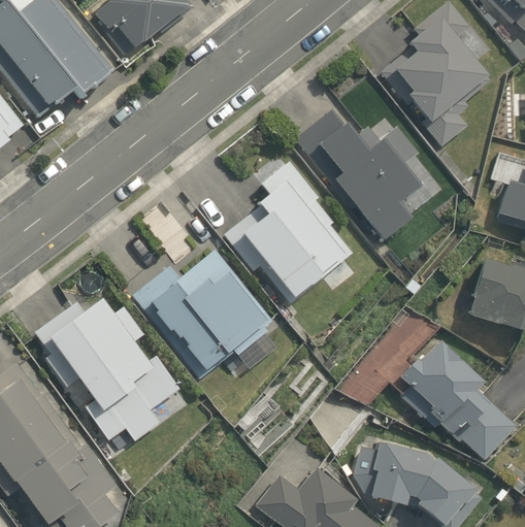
[(116,71),(57,0),(2,0),(0,2),(0,68),(39,118),(76,88),(83,95),(94,86),(96,87),(116,71)]
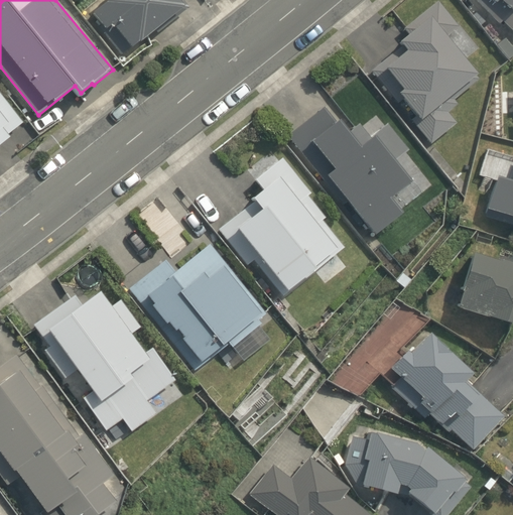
[(106,0),(92,11),(123,53),(156,27),(159,31),(190,8),(183,0),(106,0)]
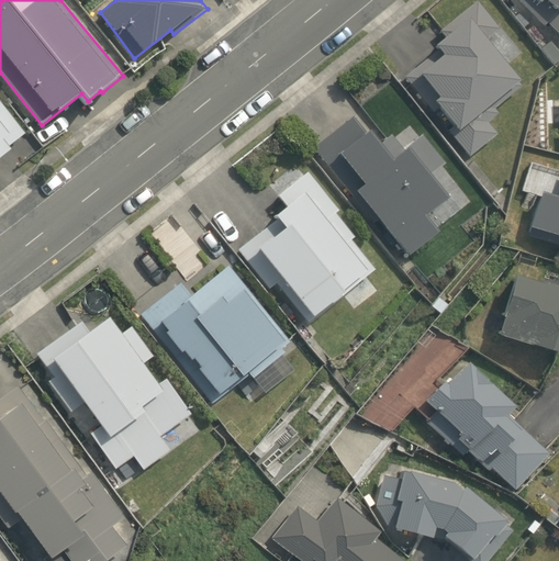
[(521,0),(539,17),(549,4),(558,13),(558,0),(521,0)]
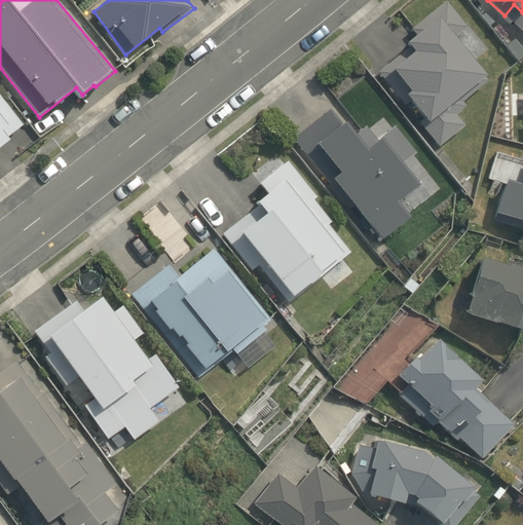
[(440,146),(467,124),(457,114),(468,106),(463,101),(489,80),(454,37),(468,27),(447,1),(413,29),(417,34),(407,42),(414,51),(393,69),(410,91),(406,95),(424,117),(420,120),(440,146)]
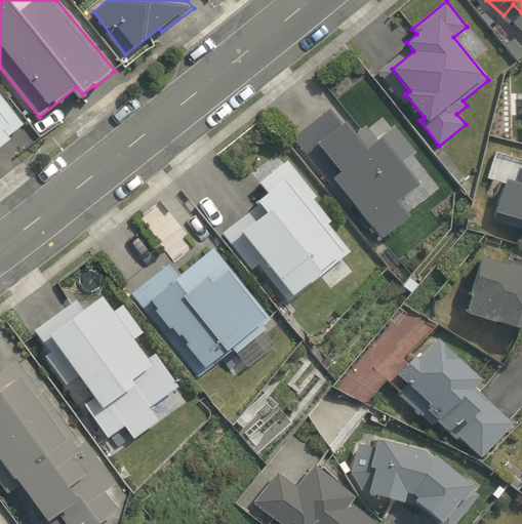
[(520,61),(521,59),(521,45),(516,39),(508,46),(520,61)]
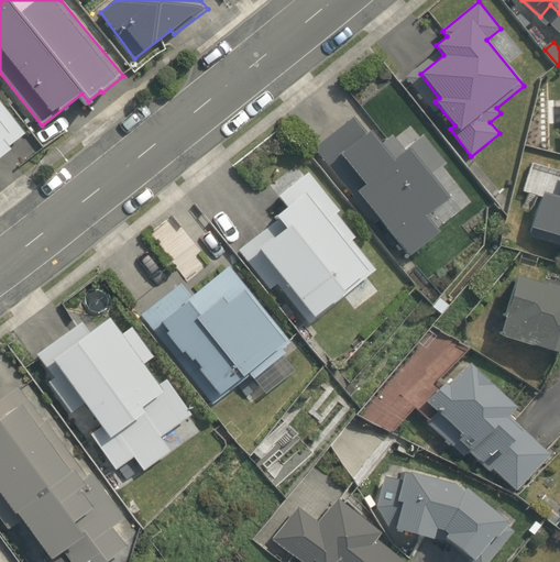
[(0,157),(10,150),(9,147),(25,133),(0,101),(0,157)]
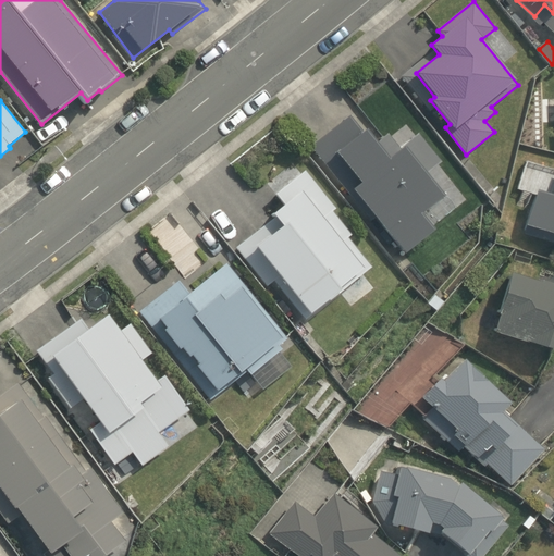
[(362,130),(349,114),(312,146),(349,190),(352,189),(404,252),(432,229),(419,213),(442,194),(426,173),(440,161),(417,134),(398,149),(386,134),(376,143),(364,128),(362,130)]
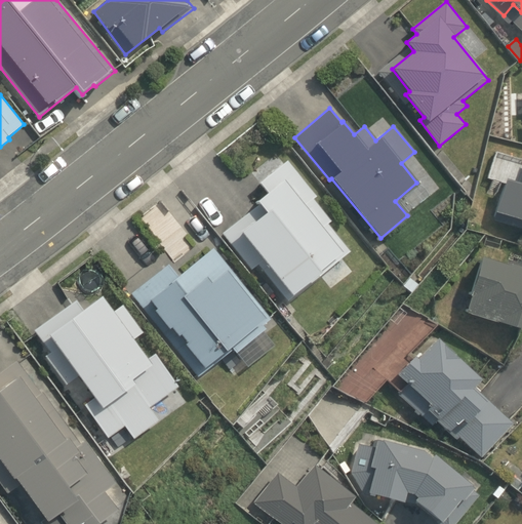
[(288,300),(350,250),(328,223),(331,220),(313,199),(317,196),(287,160),(258,184),(266,193),(255,201),(258,204),(224,233),(252,269),(258,265),(288,300)]
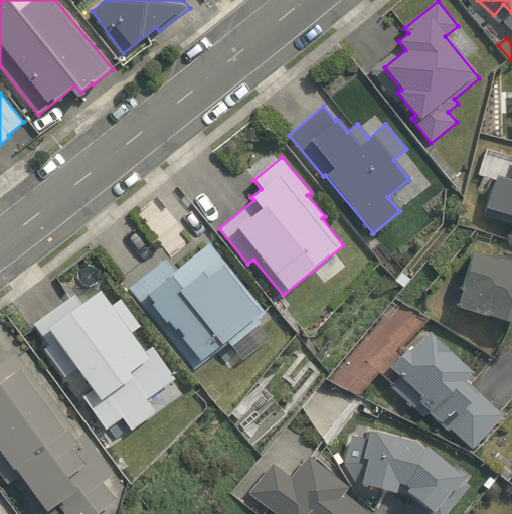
[(484,213),(511,221),(511,171),(510,175),(497,171),(484,213)]
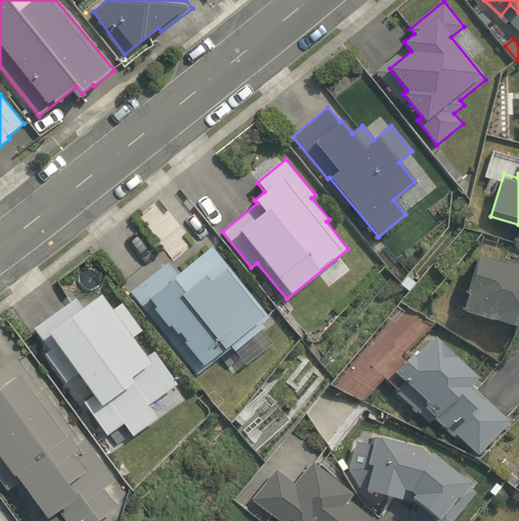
[(269,317),(212,246),(177,274),(168,262),(132,292),(199,374),(231,347),(235,351),(265,325),(262,322),(269,317)]
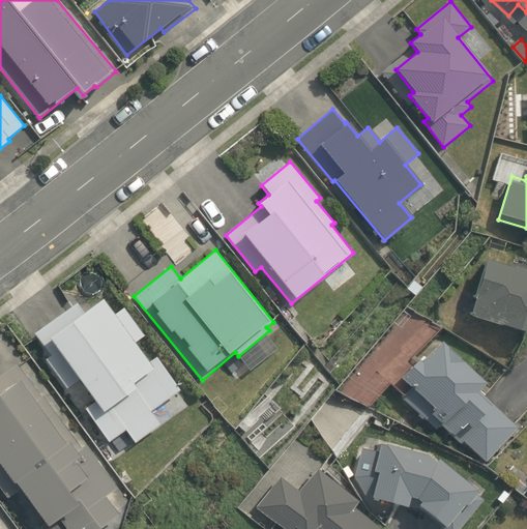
[(526,268),(507,262),(506,265),(489,259),(469,315),(499,325),(501,322),(526,331),(526,268)]
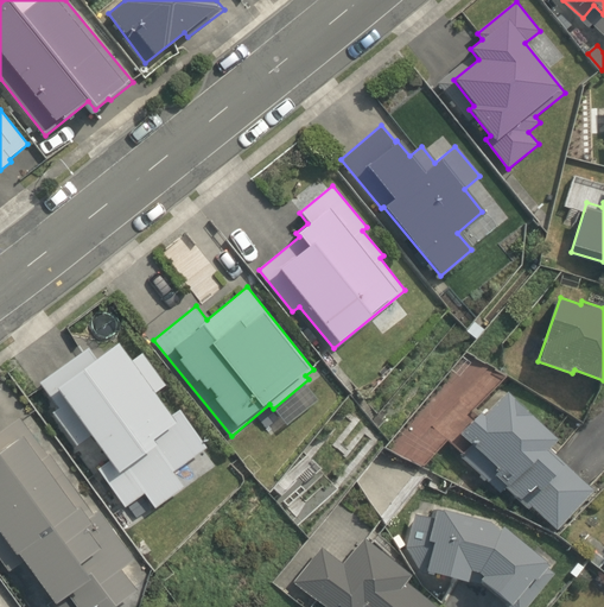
[(477,339),(484,329),(476,322),(468,330),(477,339)]
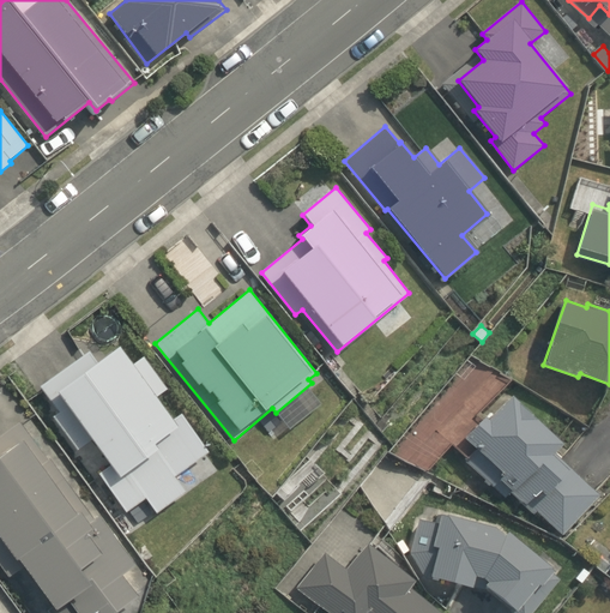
[(133,365),(116,342),(92,359),(89,352),(41,386),(60,413),(55,416),(78,450),(90,442),(109,468),(101,474),(127,512),(148,498),(158,512),(187,492),(175,475),(209,452),(180,413),(173,419),(157,396),(167,389),(144,356),(133,365)]
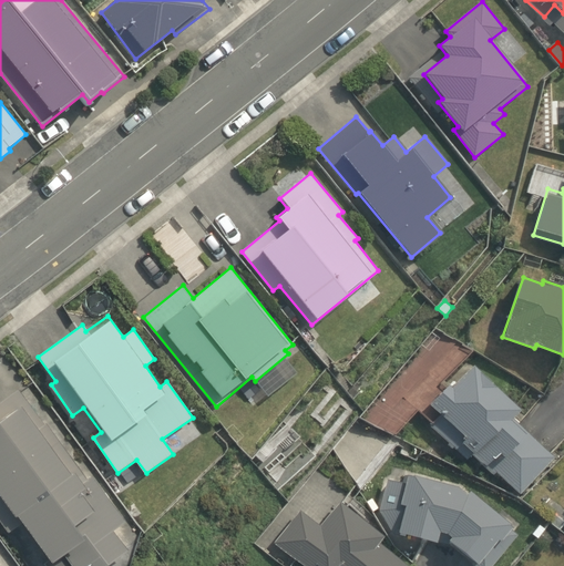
[(518,491),(553,456),(511,413),(516,409),(473,364),(430,407),(441,418),(433,425),(467,459),(472,452),(493,473),(496,470),(518,491)]
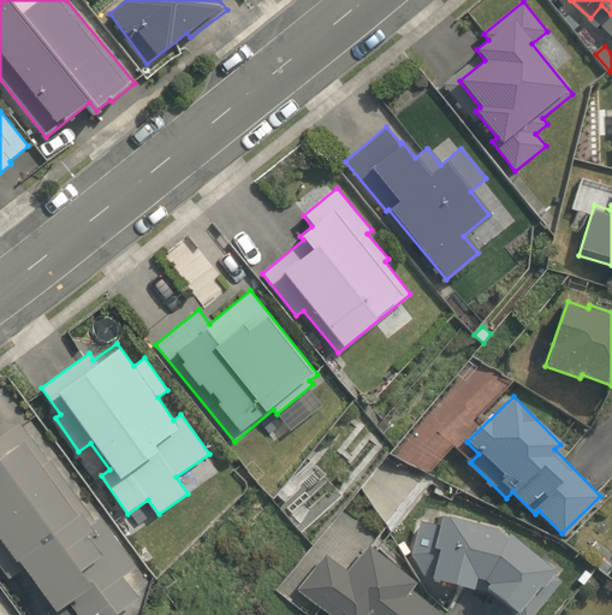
[(0,569),(11,585),(27,574),(55,614),(116,614),(138,599),(124,579),(137,571),(24,414),(0,432),(0,569)]
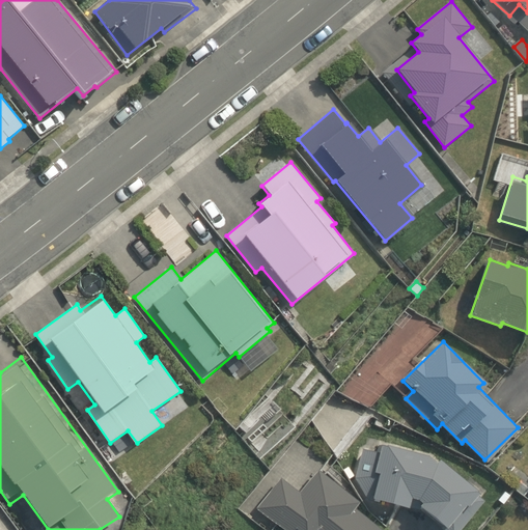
[(445,529),(456,529),(483,499),(474,492),(475,491),(436,457),(434,461),(422,453),(387,444),(381,444),(381,451),(362,448),(356,476),(369,500),(407,506),(410,497),(416,498),(421,502),(417,506),(445,529)]
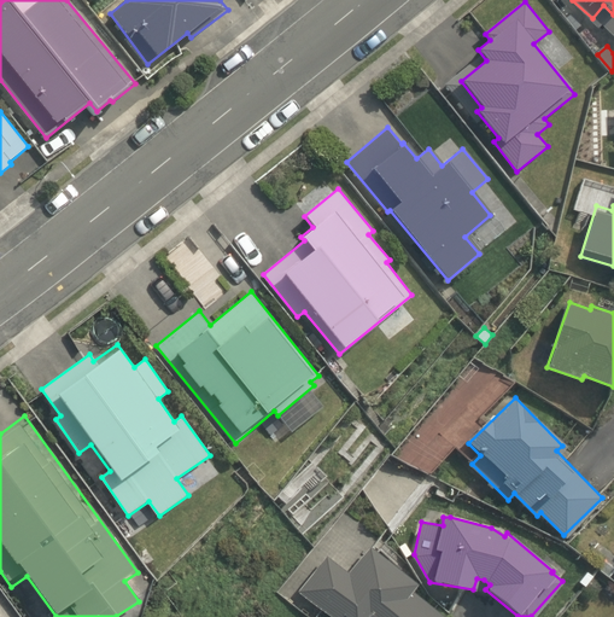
[(327,557),(299,591),(332,616),(442,616),(408,589),(414,582),(368,546),(348,572),(327,557)]
